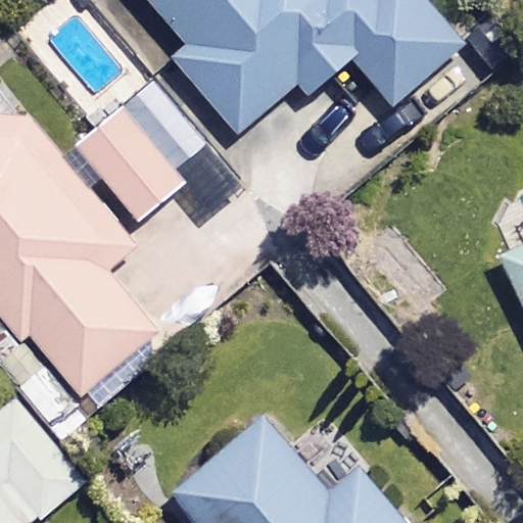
[(147,0),(186,45),(172,57),(236,135),(297,83),(306,93),(350,56),(391,105),(460,47),(420,0),(147,0)]
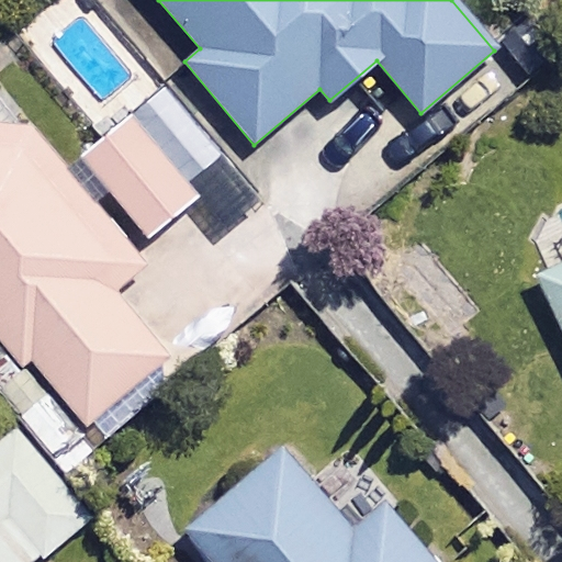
[(147,236),(198,195),(183,178),(221,148),(170,83),(82,154),(147,236)]
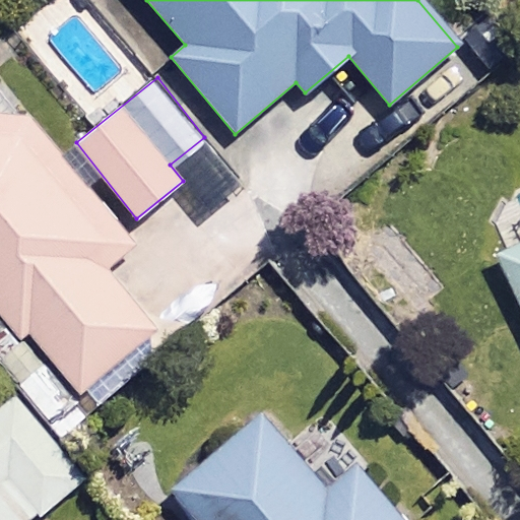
[(0,308),(19,331),(26,325),(51,353),(20,380),(52,417),(157,327),(103,265),(133,239),(5,90),(0,94),(0,308)]
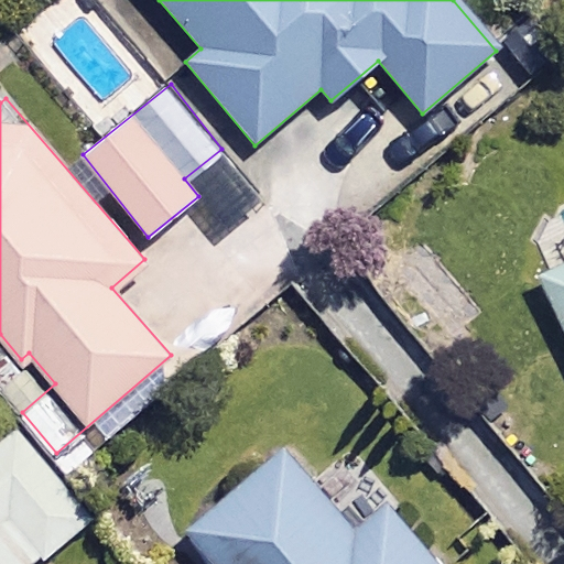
[(563,270),(541,281),(563,331),(563,270)]
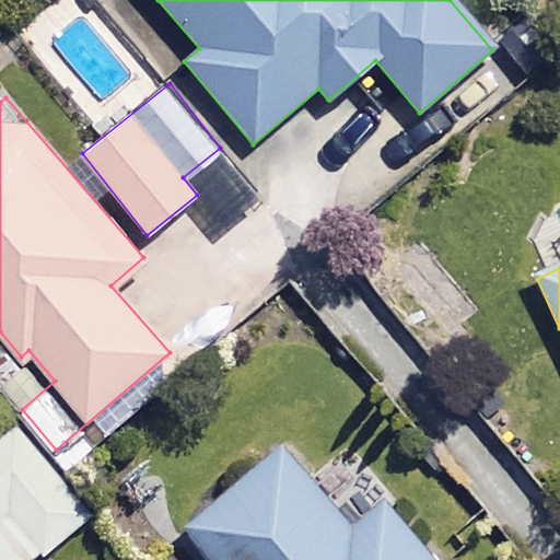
[(0,559),(23,559),(81,514),(10,423),(0,431),(0,559)]
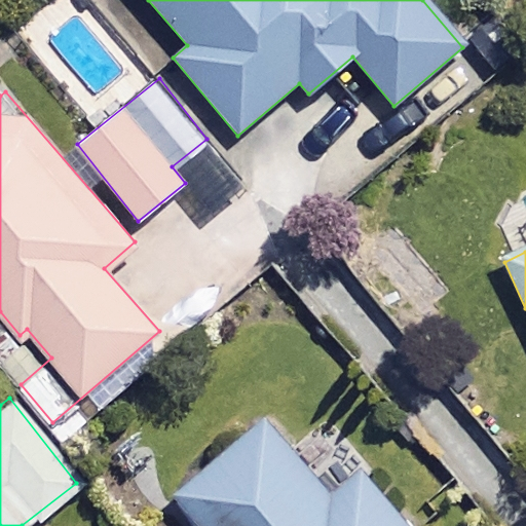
[(328,499),(263,423),(175,496),(199,525),(403,525),(359,474),(328,499)]
